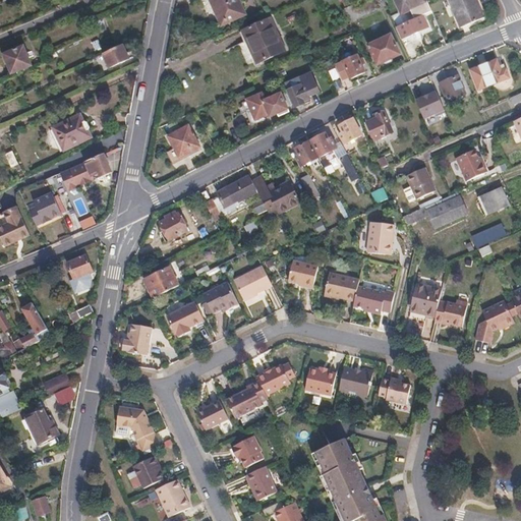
[(245,13),(238,0),(211,0),(223,24),(245,13)]
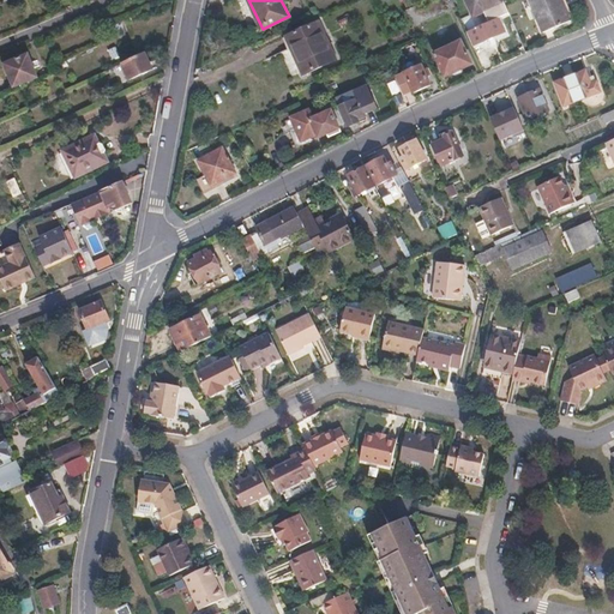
[(504,2),(503,0),(468,0),(474,14),(504,2)]
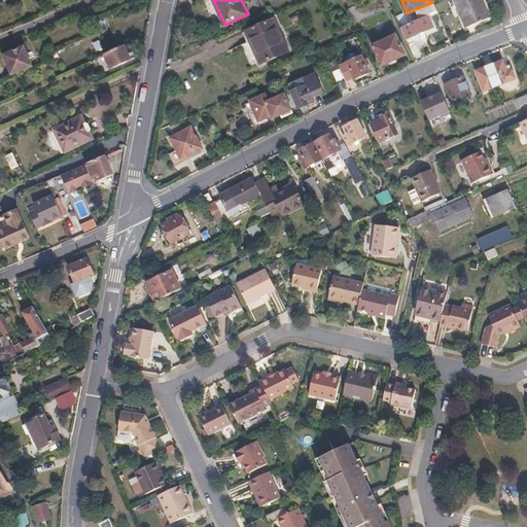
[(496,13),(489,0),(461,0),(472,25),(496,13)]
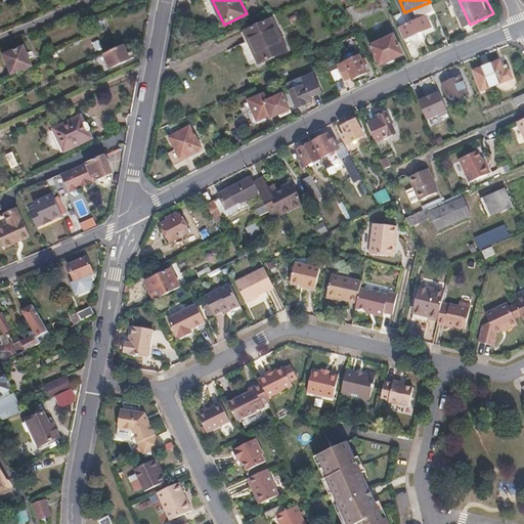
[(415,34),(431,28),(426,15),(399,28),(402,34),(412,30),(415,34)]
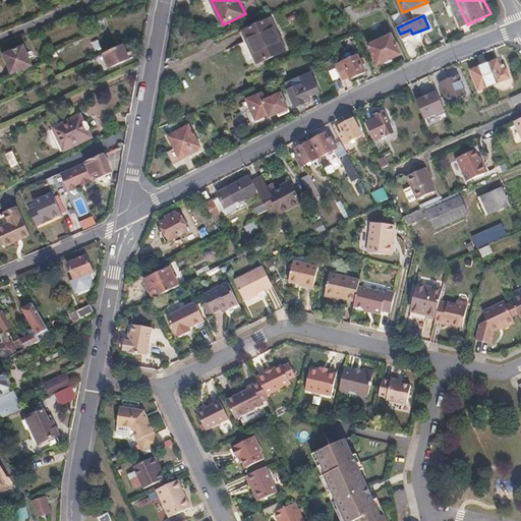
[(241,32),(249,51),(255,63),(283,50),(269,19),(241,32)]
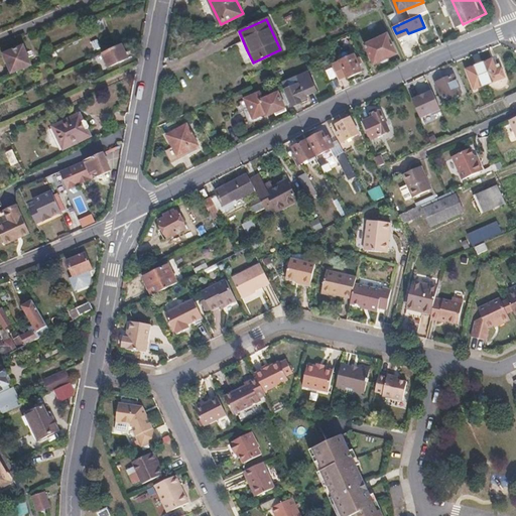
[(396,53),(389,34),(367,44),(374,62),(396,53)]
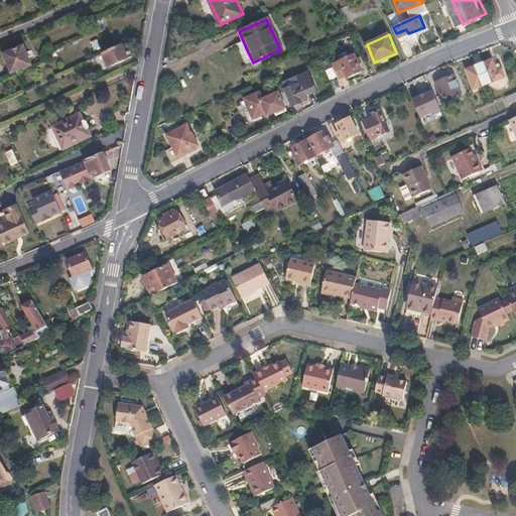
[(411,52),(407,40),(400,43),(405,54),(411,52)]
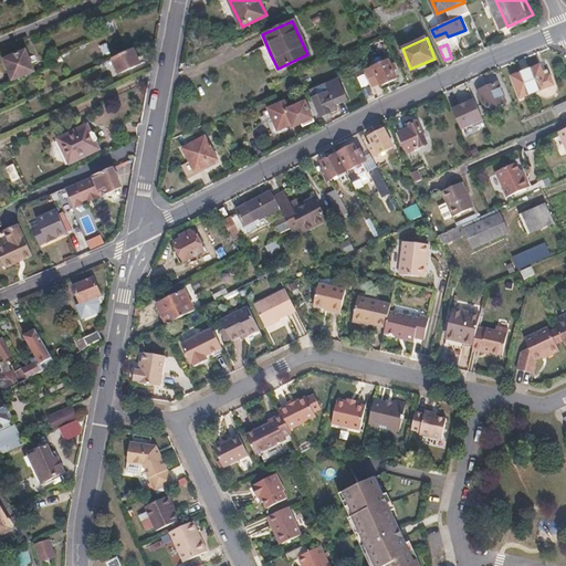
[(140,63),(134,48),(114,58),(121,73),(140,63)]
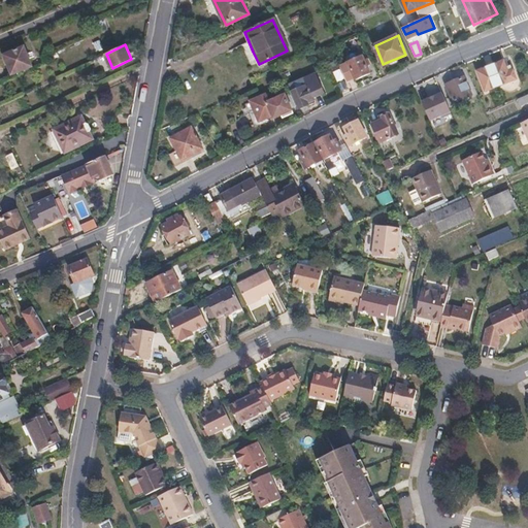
[(32,66),(24,46),(5,55),(13,74),(32,66)]
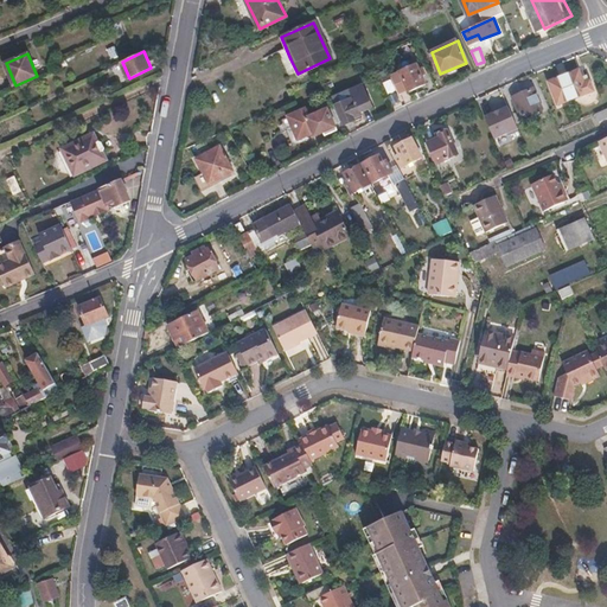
[(592,81),(588,70),(582,72),(577,63),(548,75),(556,95),(592,81)]
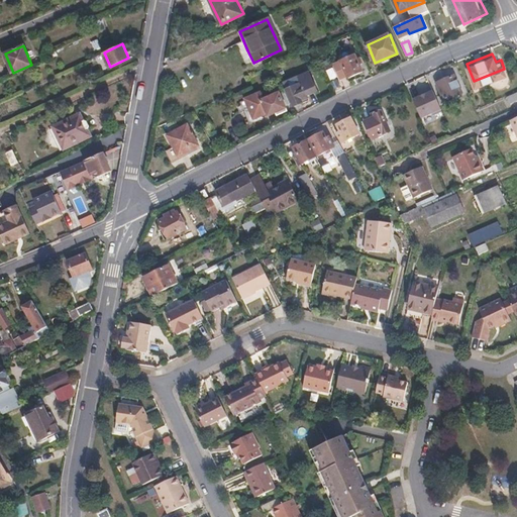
[(363,72),(355,55),(334,64),(340,79),(348,76),(348,78),(363,72)]
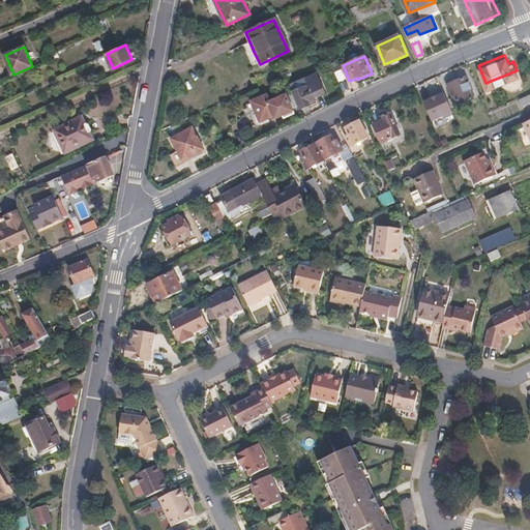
[(325,92),(318,76),(317,72),(291,84),(300,109),(308,105),(306,100),(325,92)]
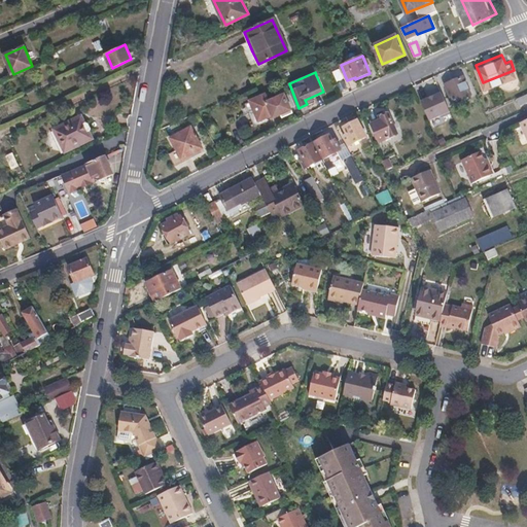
[(470,94),(463,76),(448,84),(455,101),(470,94)]
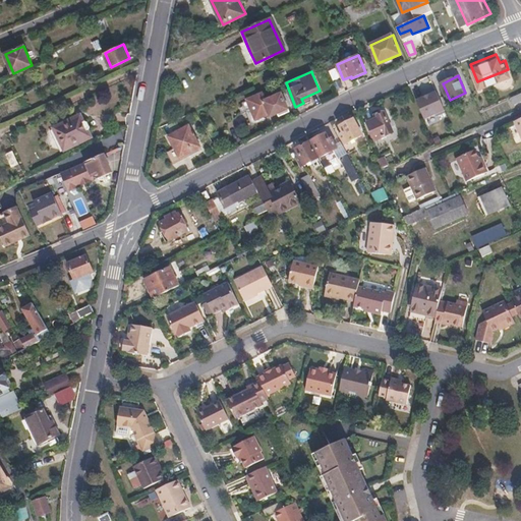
[(280,93),(266,100),(263,91),(241,100),(249,120),(268,113),(269,116),(277,113),(278,116),(288,112),(280,93)]
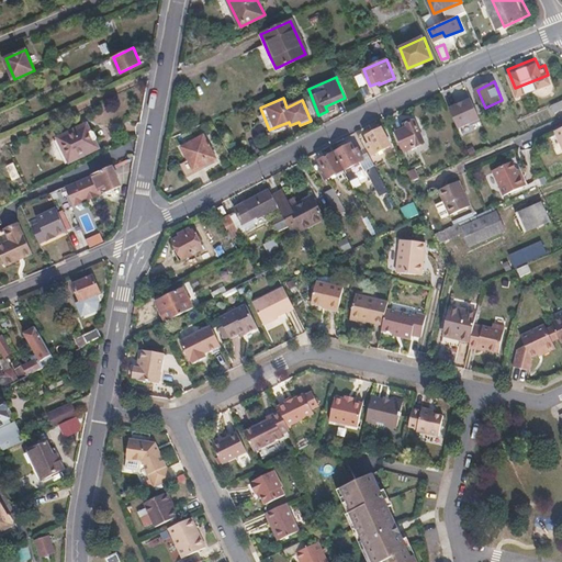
[(480,123),(470,98),(448,107),(458,132),(480,123)]
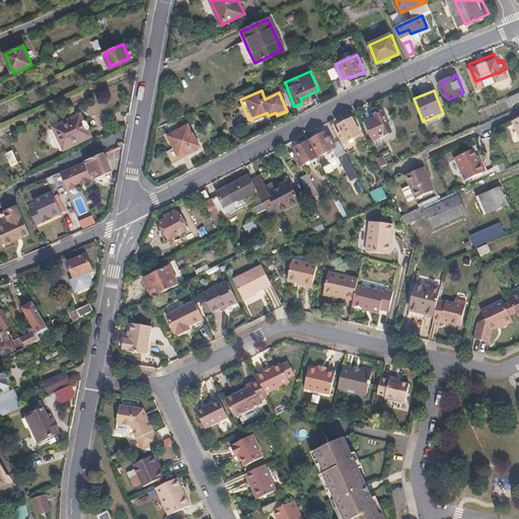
[(518,100),(518,92),(510,96),(513,103),(518,100)]
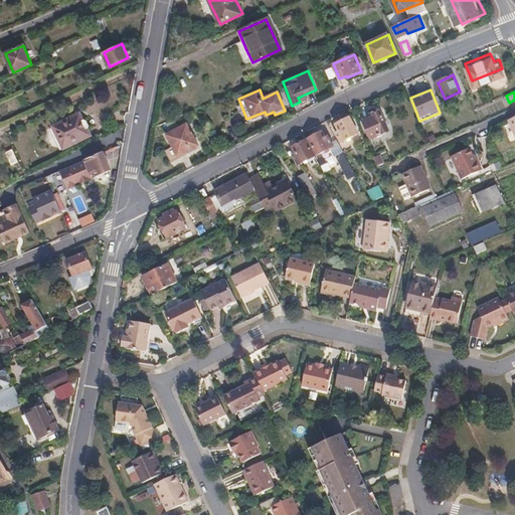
[(389,132),(381,111),(373,114),(375,117),(364,122),(371,139),(389,132)]
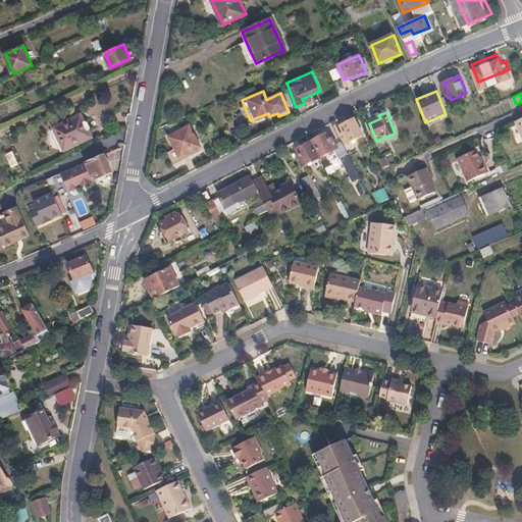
[(91,138),(80,116),(43,133),(53,154),(91,138)]
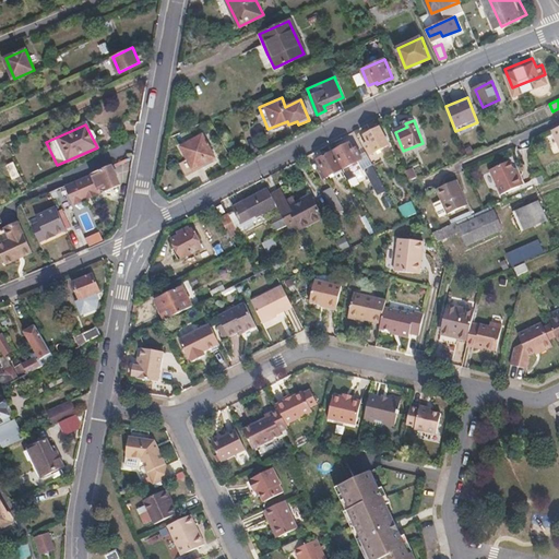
[(389,144),(380,127),(365,134),(370,145),(372,144),(376,151),(389,144)]
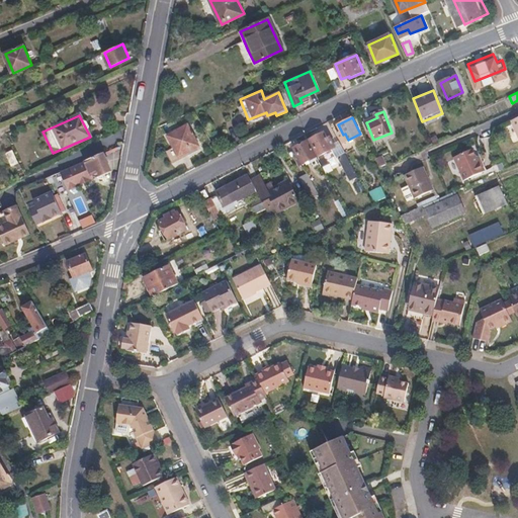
[(167,135),(168,138),(177,158),(198,147),(188,124),(167,135)]
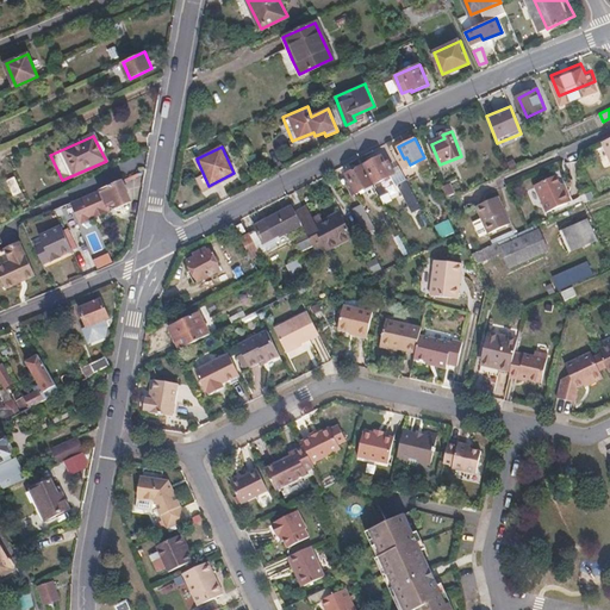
[(511,172),(504,155),(503,153),(493,156),(493,160),(502,176),(511,172)]
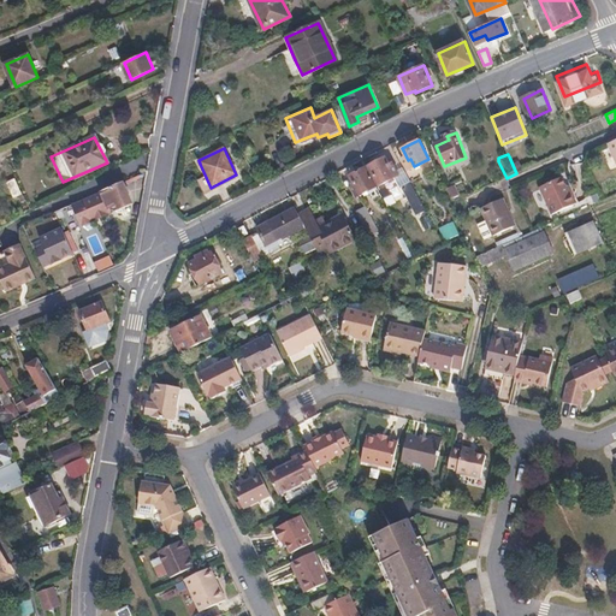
[(400,175),(396,166),(392,167),(388,157),(372,165),(381,184),(400,175)]
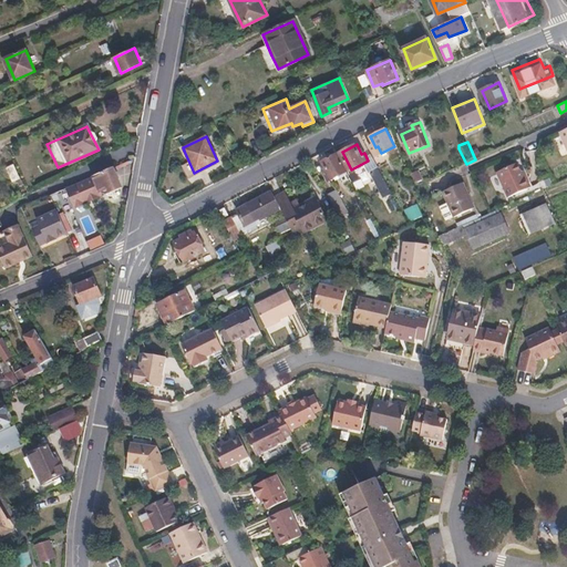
[(348,172),(339,154),(323,161),(329,172),(330,171),(333,177),(348,172)]
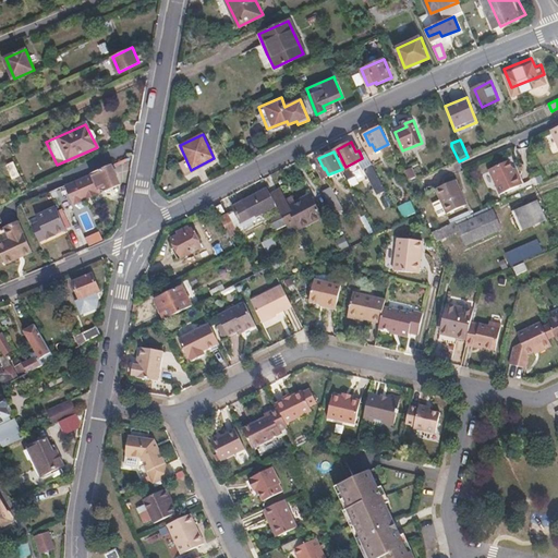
[(524,183),(519,171),(517,172),(511,161),(493,169),(502,193),(524,183)]
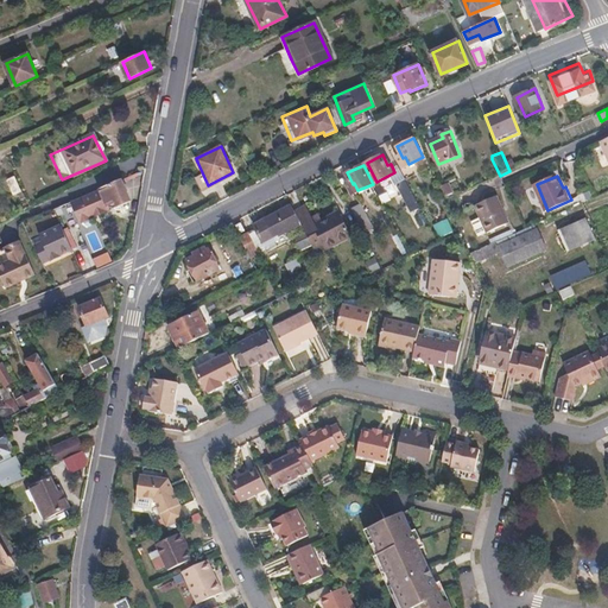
[(90,219),(99,215),(109,210),(107,206),(115,203),(118,207),(130,201),(120,177),(81,195),(90,219)]
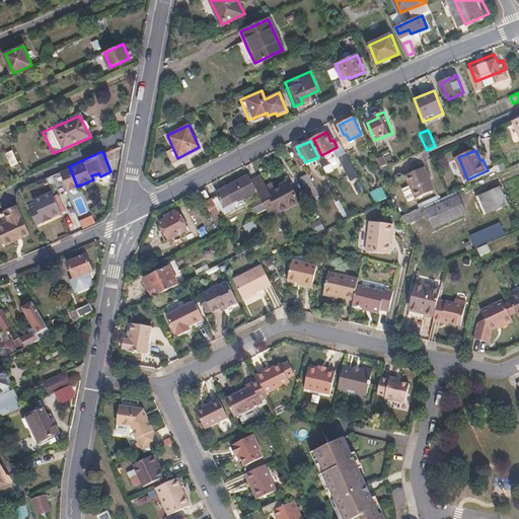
[(356,170),(346,151),(338,155),(348,174),(356,170)]
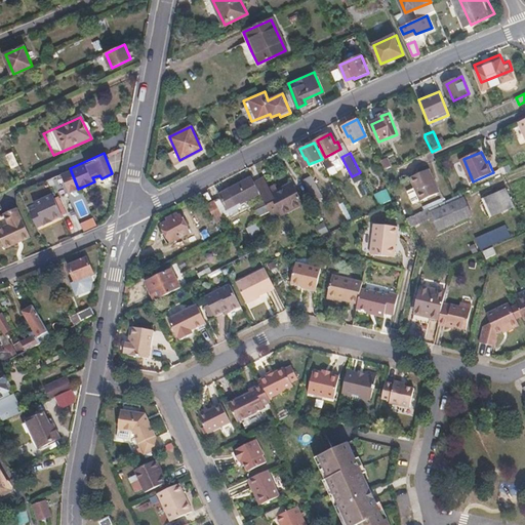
[(442,192),(432,168),(411,177),(421,201),(442,192)]
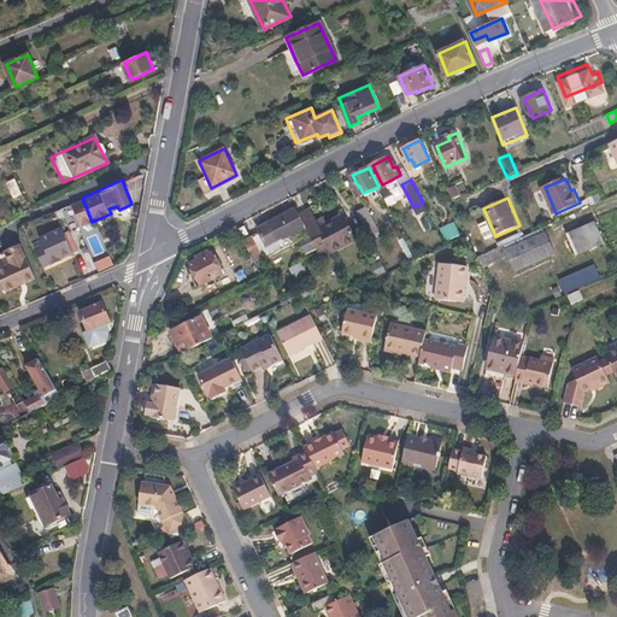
[(378,231),(366,206),(357,211),(369,236),(378,231)]
